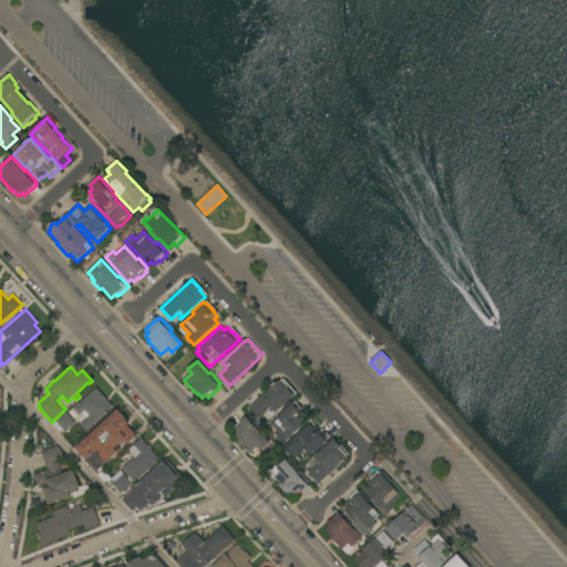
[(274,415),(269,410),(259,418),(249,406),(279,380),(280,382),(282,380),(285,379),(298,394),(274,415)]
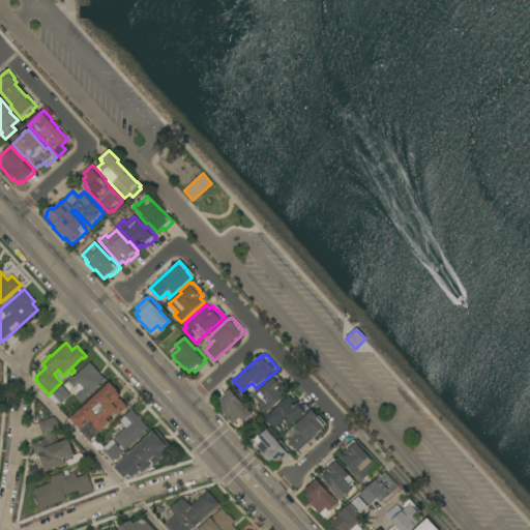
[(81,403),(76,396),(81,390),(77,386),(75,388),(69,382),(70,380),(69,379),(74,376),(75,377),(90,362),(106,380),(81,403)]
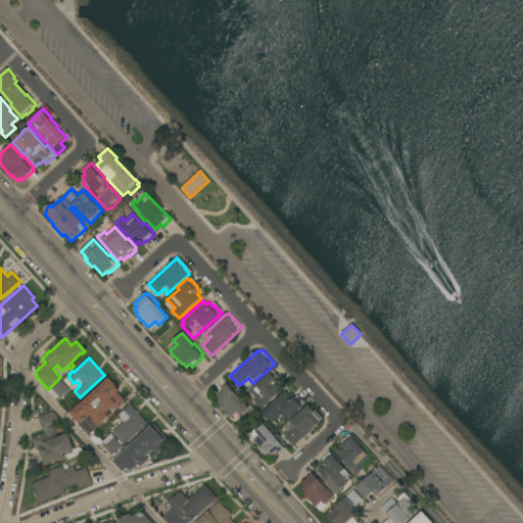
[(262,410),(254,401),(257,399),(248,389),(256,382),(257,383),(262,380),(259,378),(272,367),(274,370),(274,371),(280,377),(279,379),(283,383),(280,385),(284,389),(262,410)]
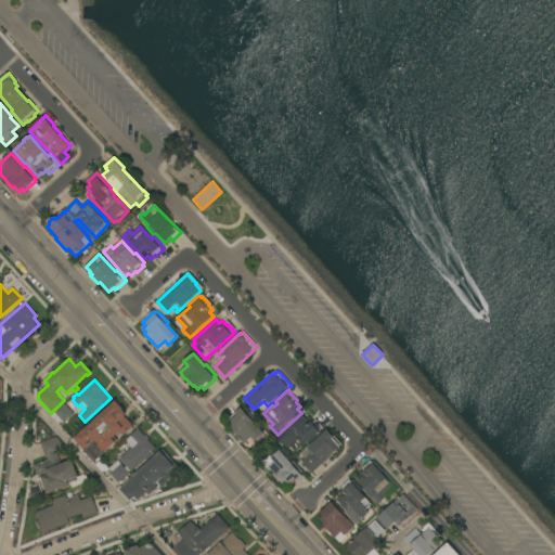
[(116,400),(124,409),(123,410),(125,411),(126,413),(126,415),(126,417),(132,424),(132,425),(133,426),(124,436),(120,431),(115,437),(118,440),(106,451),(105,450),(103,452),(98,446),(100,443),(95,440),(86,450),(80,444),(80,443),(75,437),(85,427),(86,428),(116,400)]
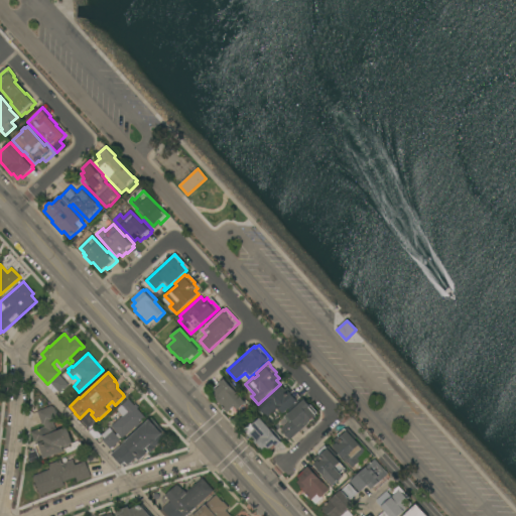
[(70,385),(60,394),(50,382),(59,374),(70,385)]
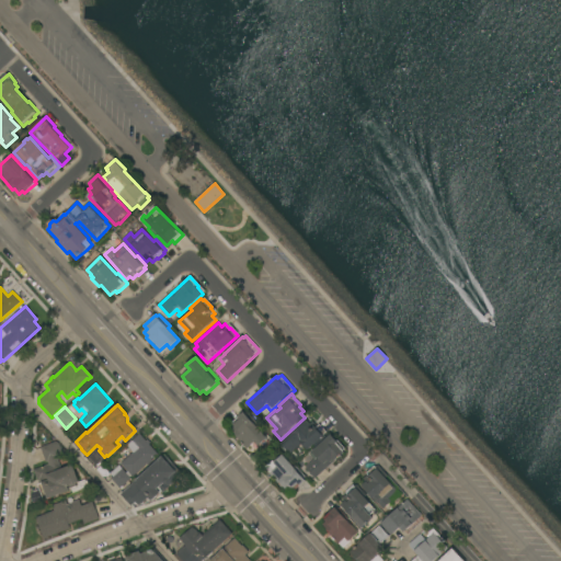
[(265,432),(264,433),(267,437),(259,445),(255,442),(247,449),(235,435),(236,434),(232,430),(236,426),(232,422),(244,412),(245,414),(248,412),(265,432)]
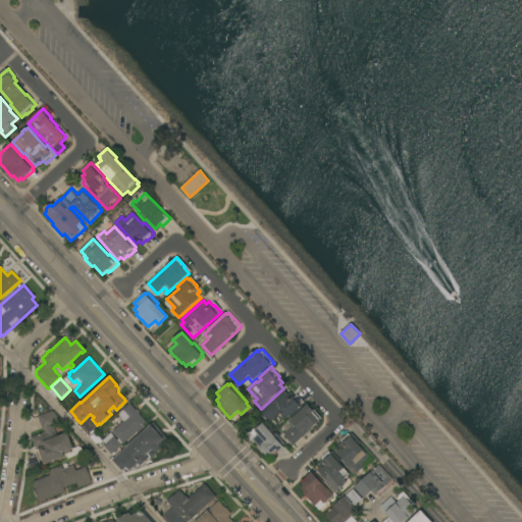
[(288,419),(286,418),(279,424),(274,419),(271,422),(262,413),(261,414),(260,413),(269,403),(270,404),(280,394),(281,395),(284,390),(290,396),(292,394),(295,397),(297,395),(305,403),(288,419)]
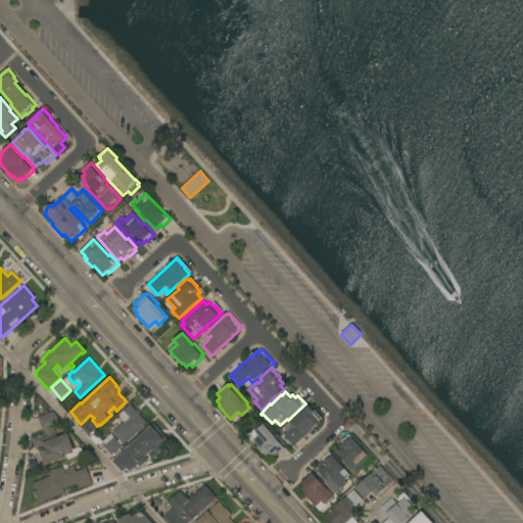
[(125,445),(123,443),(122,445),(123,446),(112,456),(103,446),(105,444),(103,441),(111,434),(117,441),(120,439),(112,432),(125,421),(119,415),(130,405),(136,411),(138,410),(141,413),(139,415),(147,423),(125,445)]
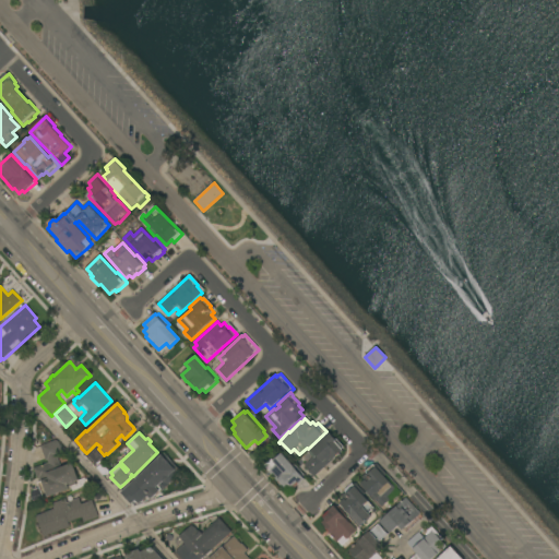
[(314,477),(305,466),(314,458),(309,452),(316,445),(325,436),(326,437),(328,436),(326,436),(328,435),(329,435),(330,433),(336,440),(337,439),(345,448),(343,450),(344,451),(314,477)]
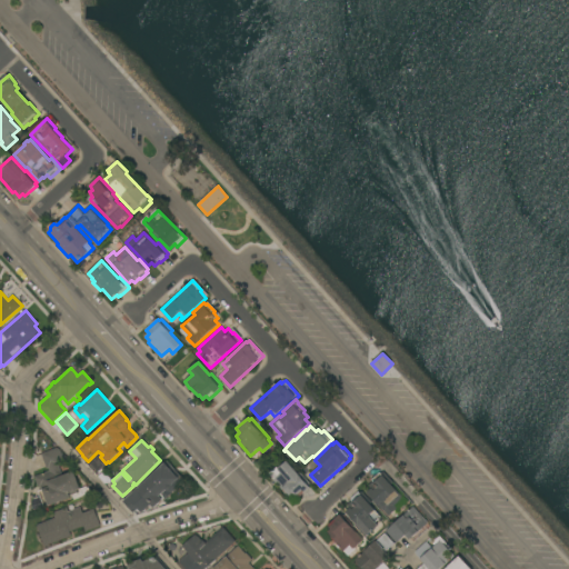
[(58,465),(62,476),(75,471),(80,488),(87,486),(88,488),(89,488),(89,489),(91,488),(92,491),(91,491),(91,492),(75,500),(72,495),(71,495),(70,493),(69,493),(71,497),(49,507),(49,505),(46,507),(39,492),(43,490),(41,487),(39,488),(35,477),(49,471),(41,455),(58,447),(67,458),(63,460),(65,462),(58,465)]
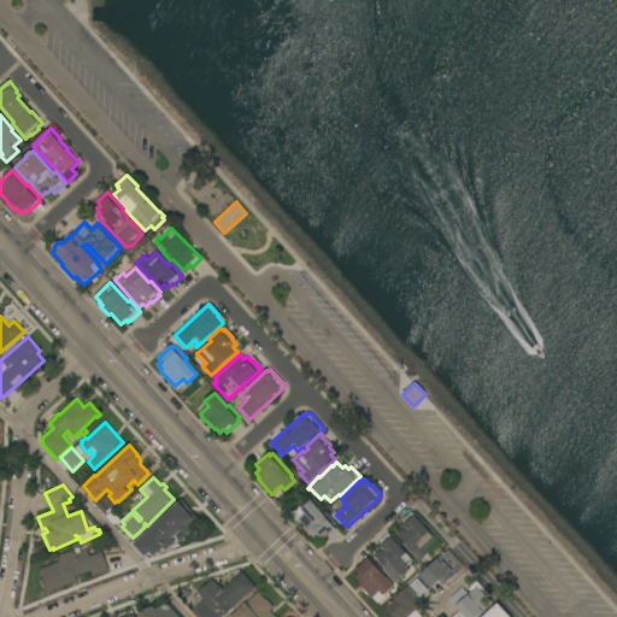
[(338,524),(335,527),(336,528),(324,540),(321,536),(317,540),(311,534),(310,535),(292,515),(299,509),(300,510),(303,509),(301,507),(303,506),(304,507),(310,501),(309,500),(312,498),(338,524)]
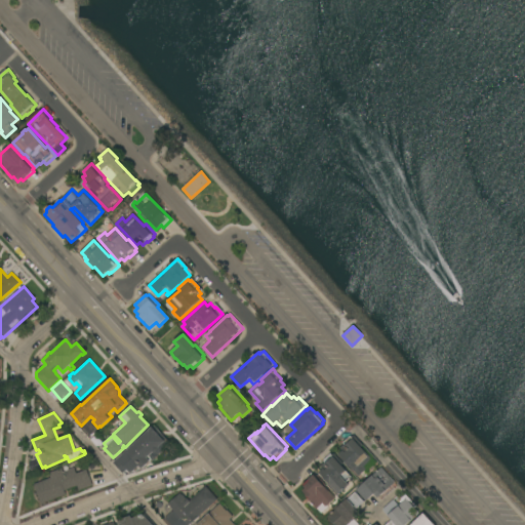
[(153,427),(153,428),(155,426),(171,443),(159,454),(159,455),(153,461),(152,459),(151,460),(151,461),(143,469),(139,466),(131,474),(127,470),(123,474),(114,462),(153,427)]
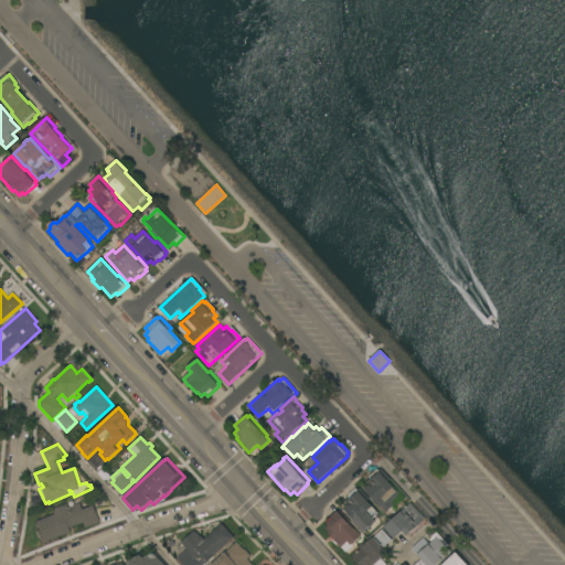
[(364,489),(369,486),(366,482),(371,478),(370,477),(377,469),(379,471),(381,468),(391,479),(388,481),(401,494),(392,502),(394,505),(386,512),(364,489)]
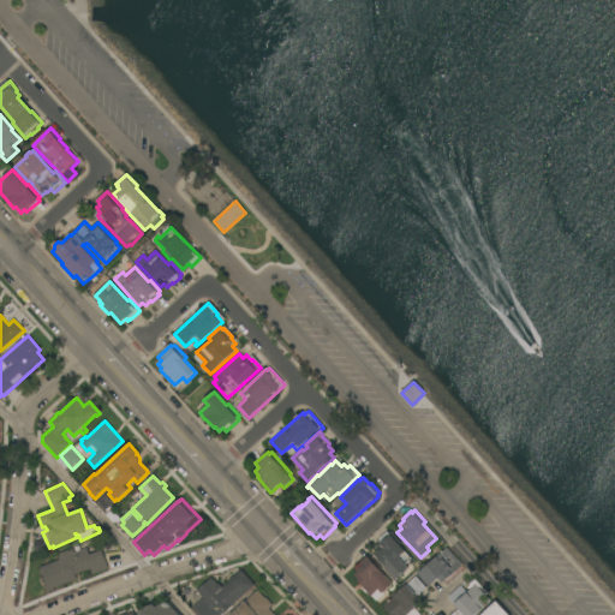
[(374,553),(378,549),(376,547),(381,542),(378,539),(388,532),(389,533),(392,531),(402,543),(400,545),(412,559),(406,565),(410,568),(398,579),(374,553)]
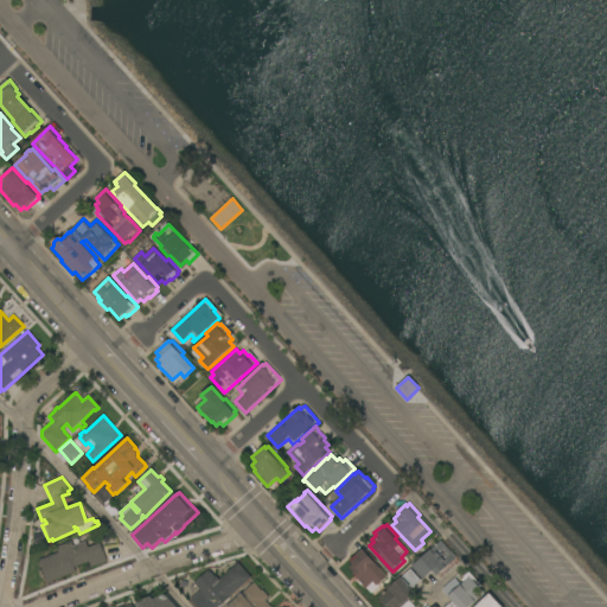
[(48,583),(39,561),(59,553),(57,547),(70,542),(70,541),(81,536),(83,542),(87,541),(89,548),(101,543),(108,561),(91,568),(89,561),(75,567),(76,572),(48,583)]
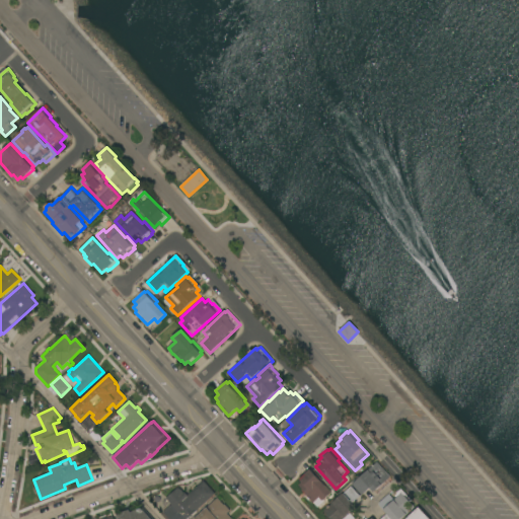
[(376,462),(390,477),(374,493),(370,489),(363,495),(353,485),(376,462)]
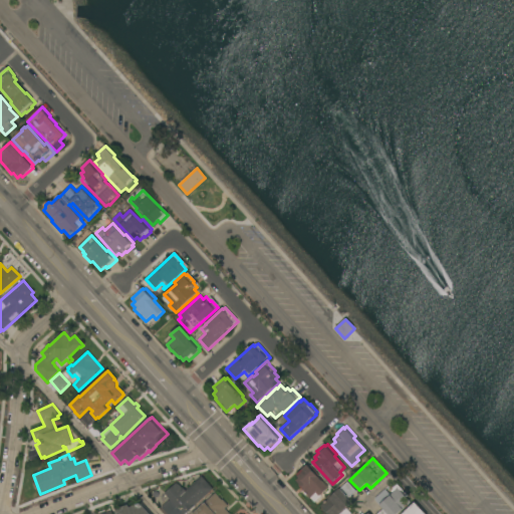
[(329,488),(321,496),(317,492),(310,499),(298,485),(300,484),(296,480),(299,478),(296,475),(307,465),(309,467),(310,465),(320,476),(318,477),(329,488)]
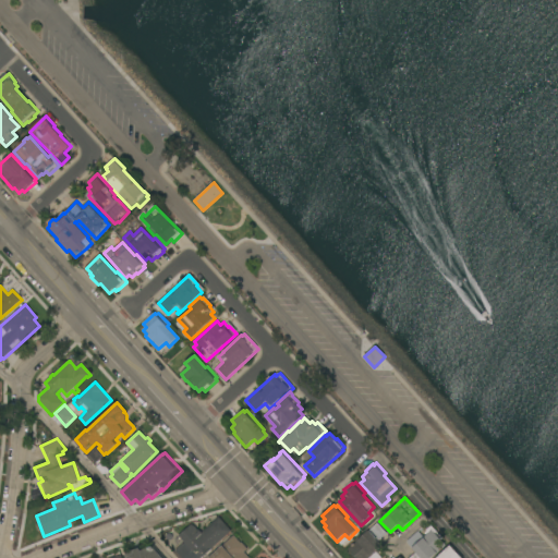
[(202,533),(219,518),(231,531),(201,557),(178,557),(173,554),(177,552),(177,550),(185,543),(179,536),(192,524),(195,526),(198,530),(202,533)]
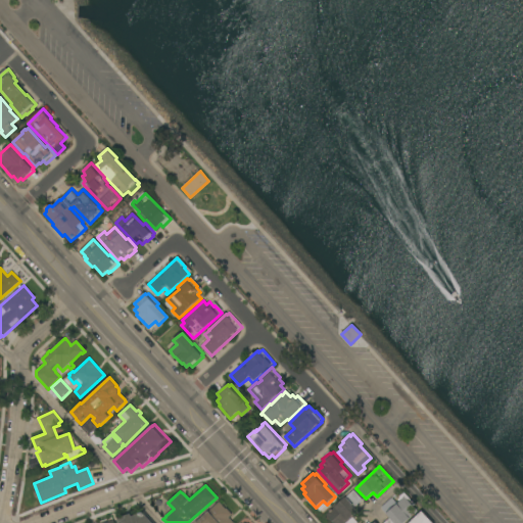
[(345,497),(345,498),(354,490),(363,500),(354,507),(359,511),(352,517),(358,522),(333,522),(327,515),(345,497)]
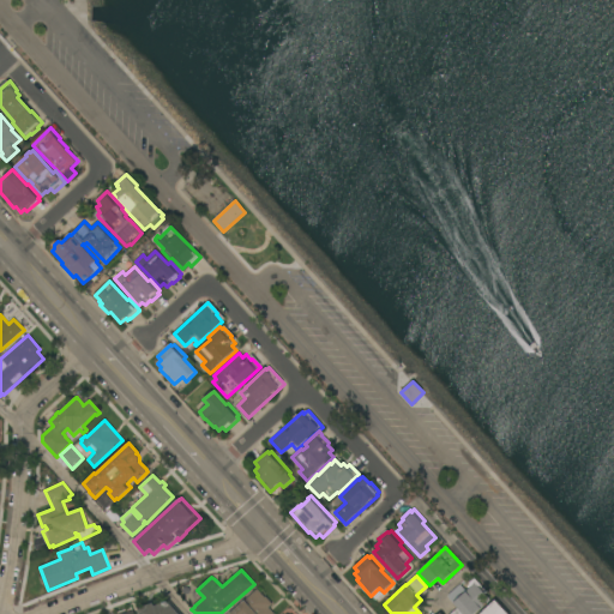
[(459,585),(467,591),(474,584),(471,582),(475,578),(487,593),(486,594),(491,599),(487,602),(489,605),(486,608),(483,605),(481,607),(481,608),(475,613),(451,613),(458,608),(453,603),(455,602),(449,596),(459,585)]
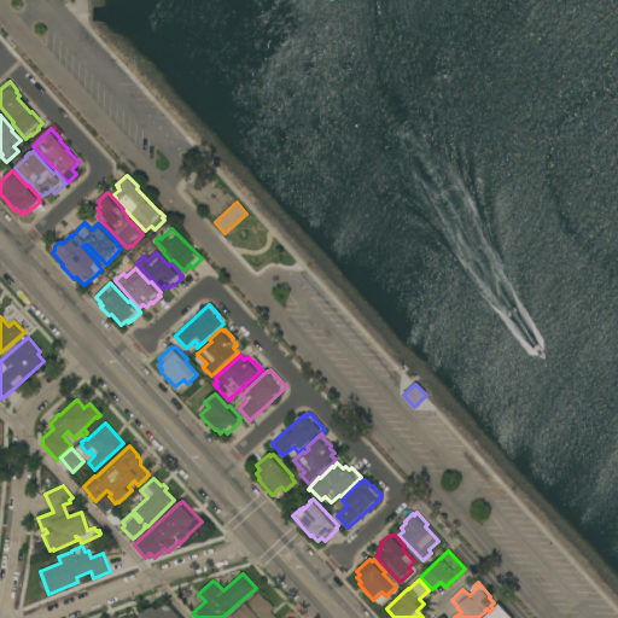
[(232,617),(258,593),(267,601),(268,601),(274,608),(270,612),(277,617),(232,617)]
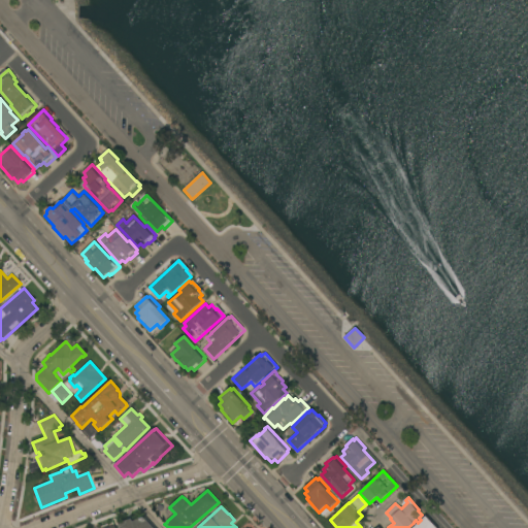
[(414,527),(426,517),(436,527),(414,527)]
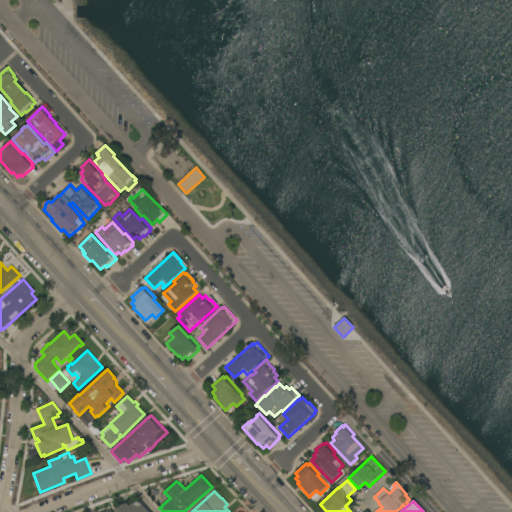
[(116,511),(115,508),(121,506),(121,505),(128,503),(129,506),(140,502),(149,511),(116,511)]
